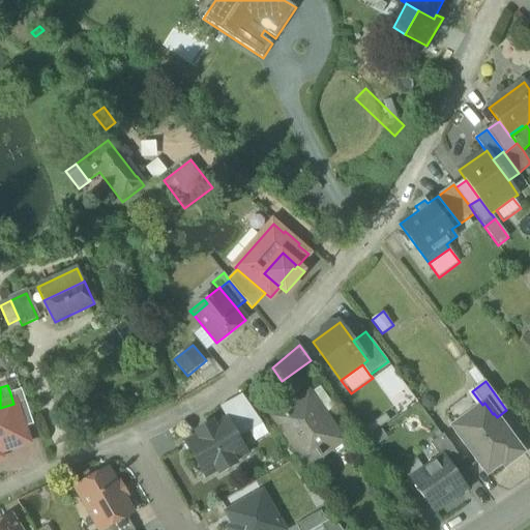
[(320,385),(306,394),(325,420),(328,418),(339,411),(320,385)]
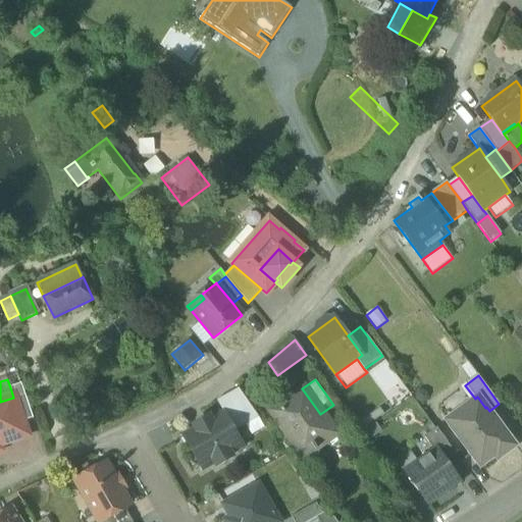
[(13,398),(14,400),(25,396),(21,383),(10,387),(13,398)]
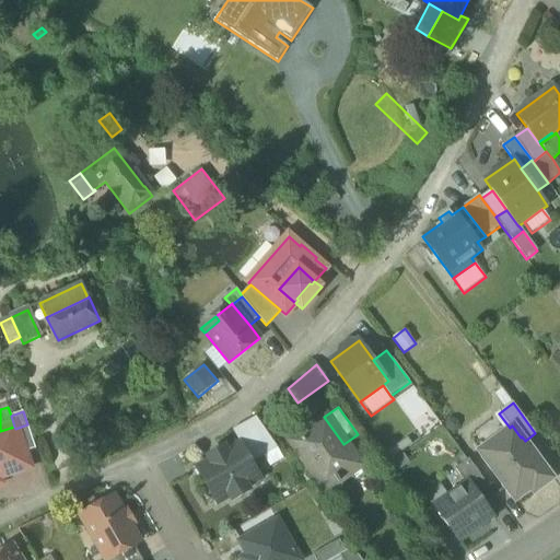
[(263,456),(277,447),(256,417),(233,430),(241,444),(252,463),(263,456)]
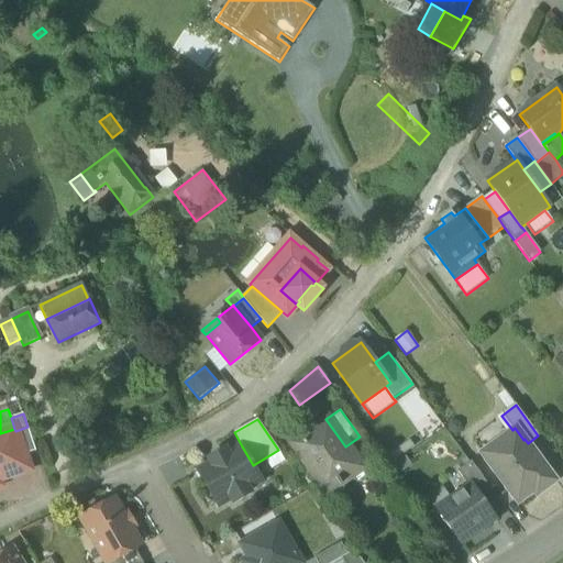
[(327,496),(327,495),(342,485),(339,481),(362,465),(349,444),(345,446),(326,419),(290,443),(327,496)]
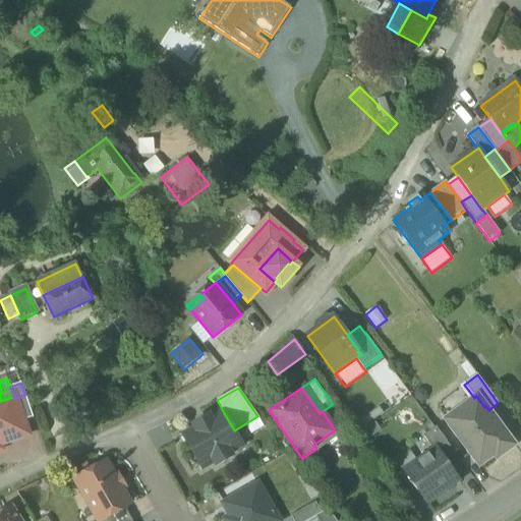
[(14,399),(21,421),(34,418),(25,395),(14,399)]
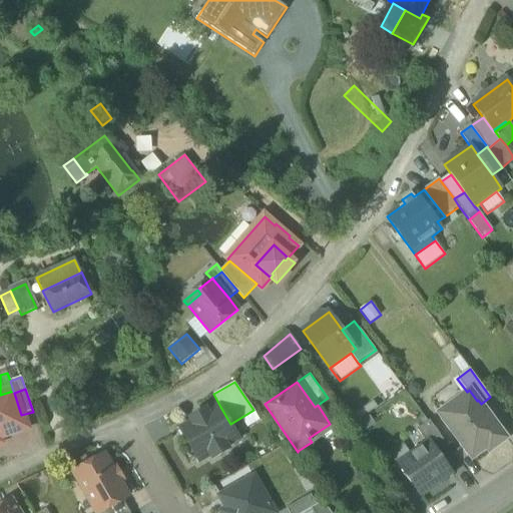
[(472,459),(472,460),(473,459),(473,458),(486,448),(488,452),(506,438),(481,404),(478,400),(477,401),(469,390),(467,392),(438,413),(472,459)]
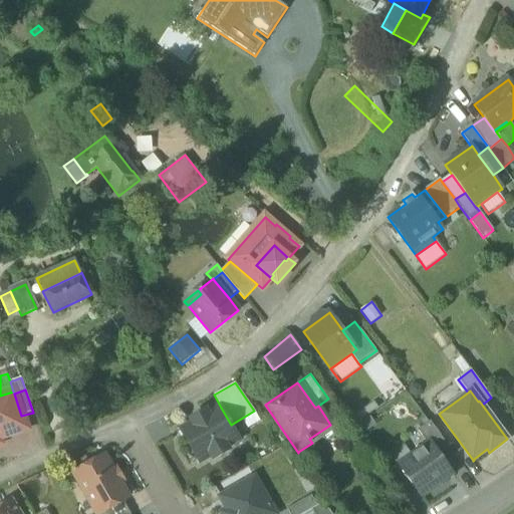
[(0,436),(25,428),(21,416),(14,394),(13,392),(0,396),(0,436)]
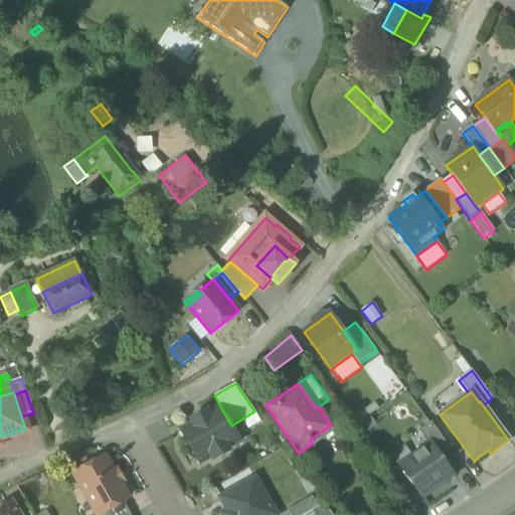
[(374,402),(357,415),(361,421),(379,409),(374,402)]
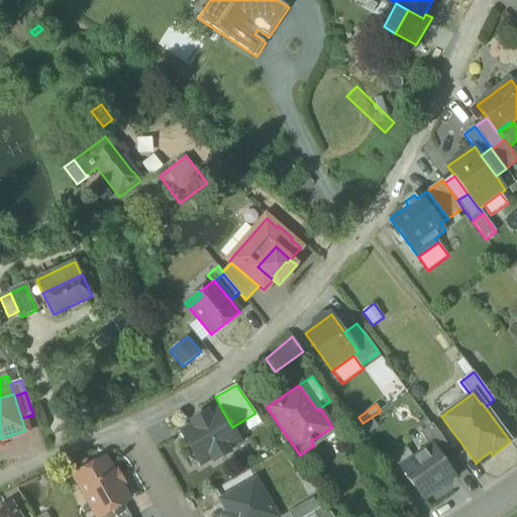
[(222,410),(209,417),(207,414),(193,422),(195,425),(182,433),(200,464),(213,457),(215,460),(229,452),(225,445),(238,438),(232,427),(222,410)]
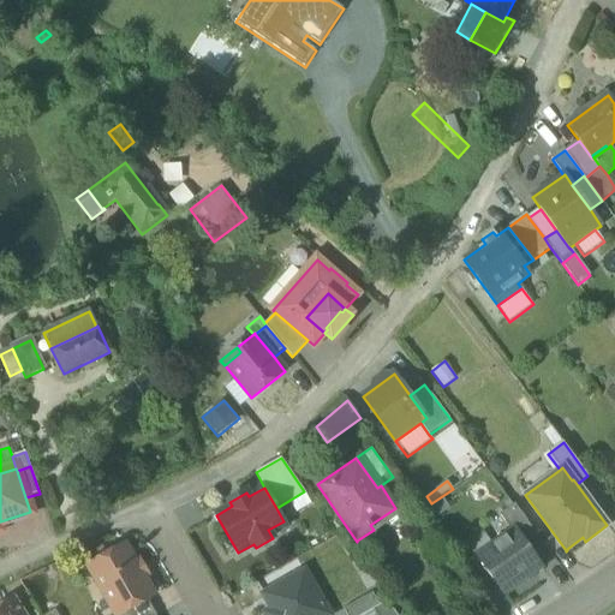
[(312,503),(304,491),(288,501),(297,513),(312,503)]
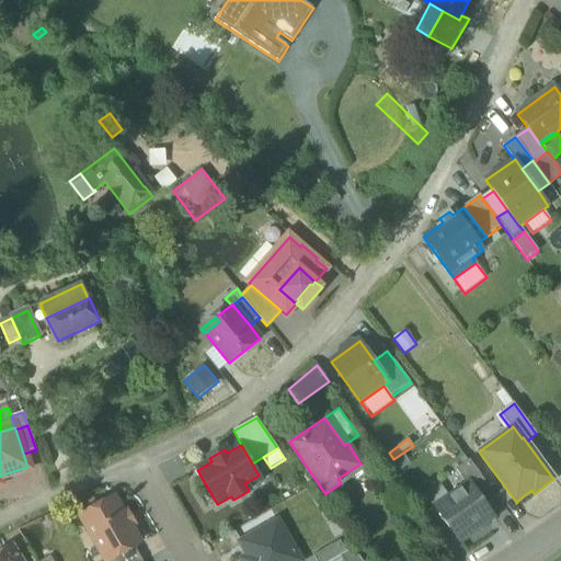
[(459,468),(469,482),(470,482),(471,483),(480,477),(469,460),(459,468)]
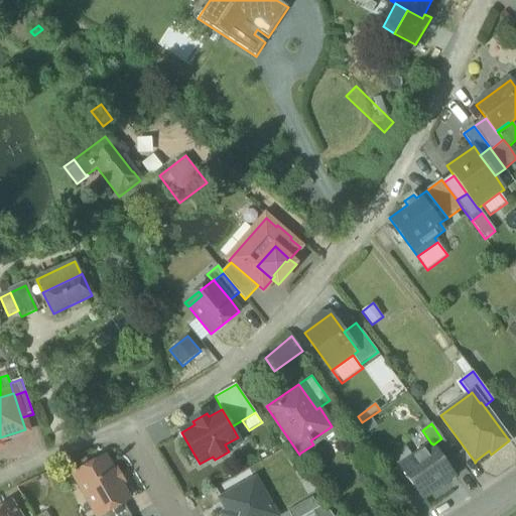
[(310,440),(313,444),(335,429),(332,426),(310,440)]
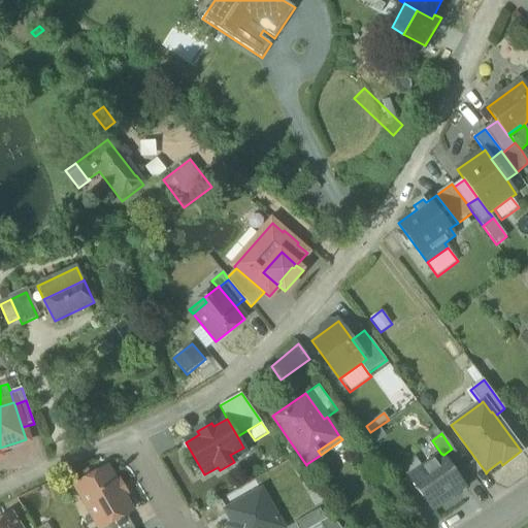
[(443,455),(459,476),(467,470),(452,449),(443,455)]
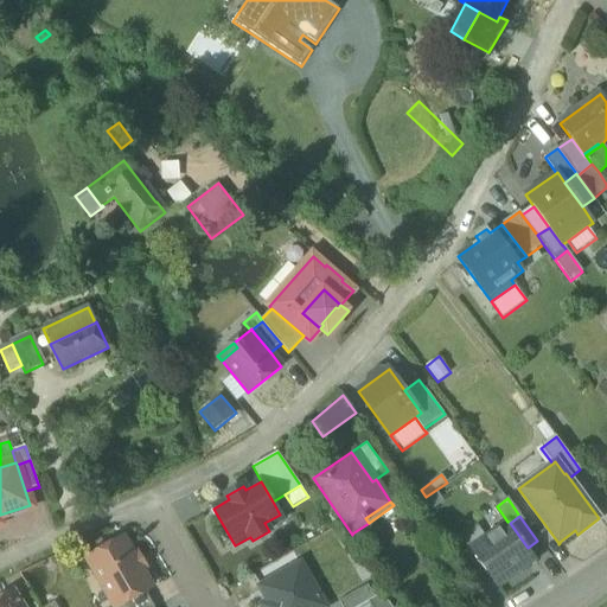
[(470,549),(497,587),(499,586),(498,585),(534,560),(535,561),(536,560),(528,548),(510,523),(509,522),(508,522),(508,524),(472,549),(471,548),(470,549)]
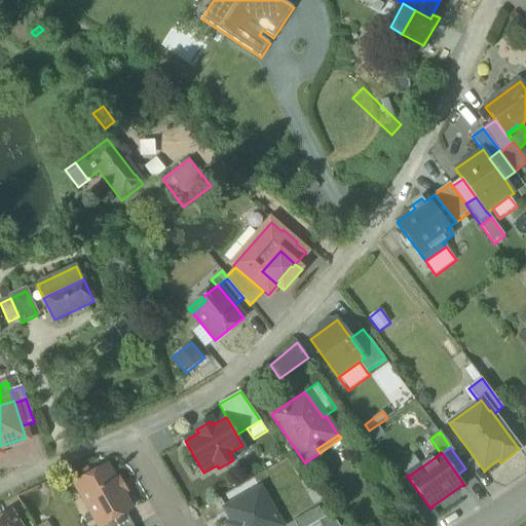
[(323,458),(320,453),(305,462),(309,467),(323,458)]
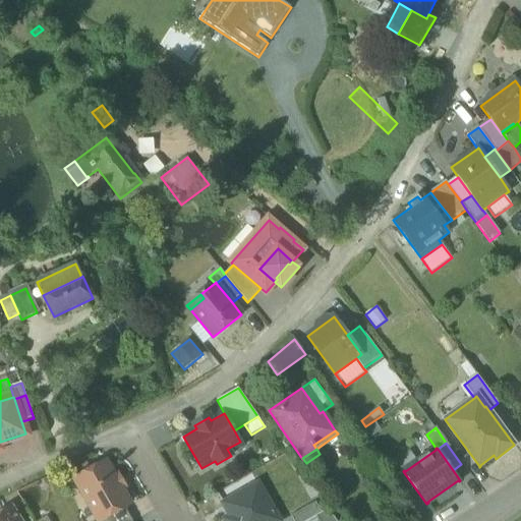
[(99,520),(100,520),(123,508),(129,505),(120,489),(114,478),(106,464),(76,480),(99,520)]
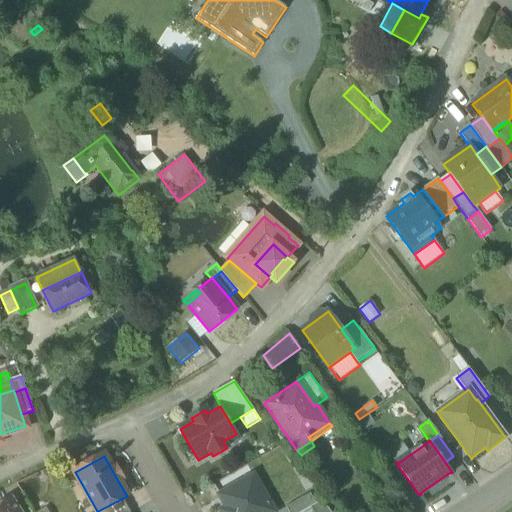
[(117,468),(112,470),(118,481),(123,478),(117,468)]
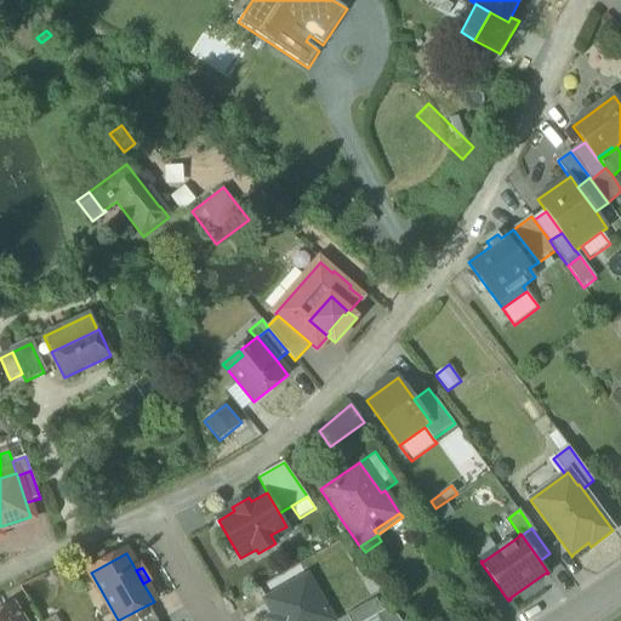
[(278,620),(330,620),(307,580),(267,602),(278,620)]
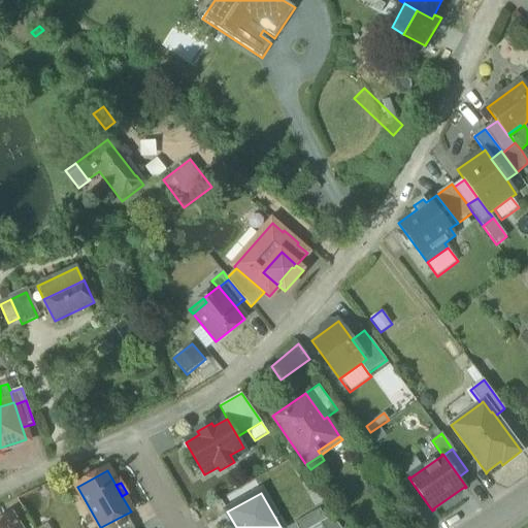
[(310,527),(320,524),(327,520),(321,508),(295,523),(297,527),(310,527)]
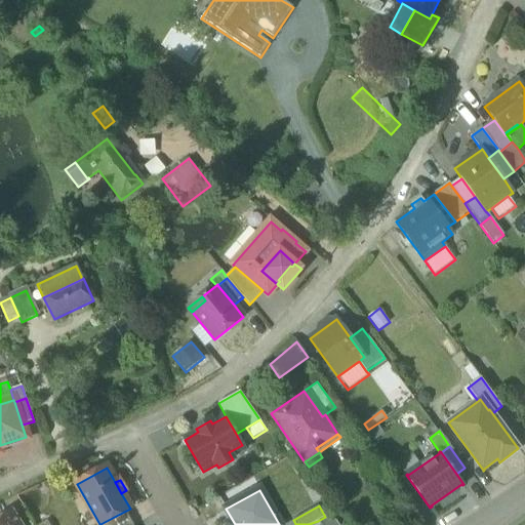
[(18,524),(17,523),(18,522),(12,512),(0,519),(0,524),(18,524)]
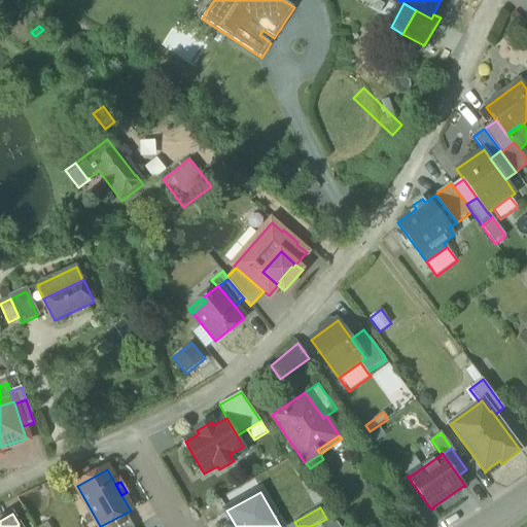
[(133,526),(125,514),(101,526),(100,526),(98,526),(133,526)]
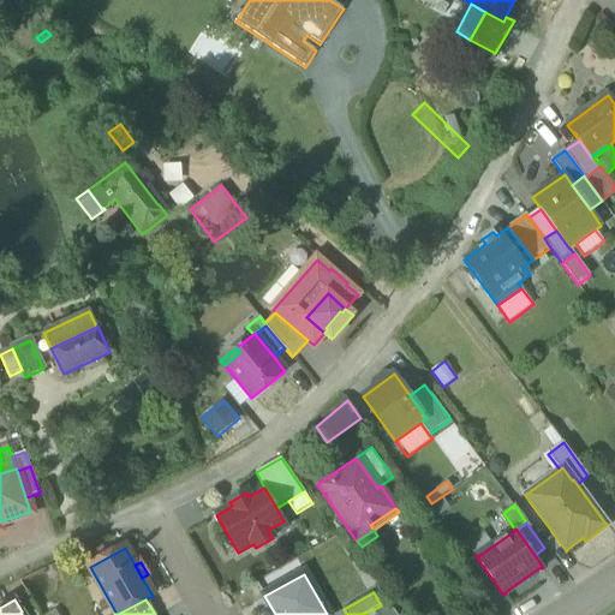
[(396,614),(387,601),(381,605),(372,610),(375,614),(396,614)]
